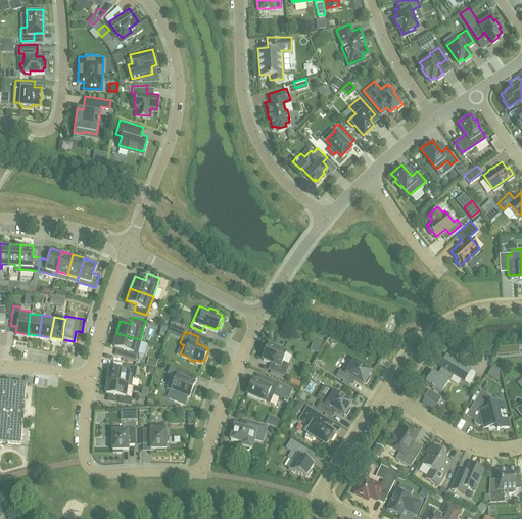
[(140,339),(116,333),(113,345),(125,347),(123,355),(135,358),(140,339)]
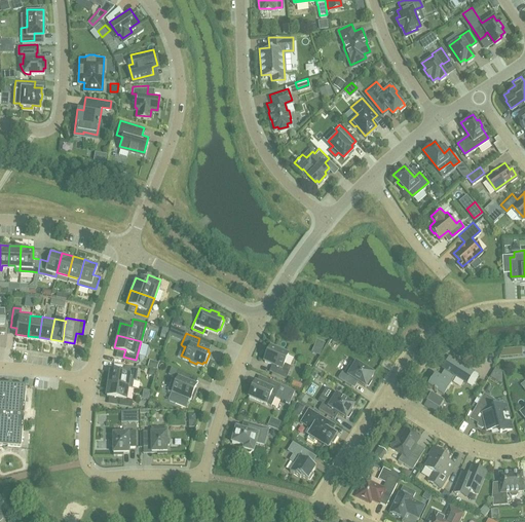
[(274,363),(271,370),(285,376),(290,364),(284,361),(288,351),(269,344),(268,346),(266,345),(262,356),(264,357),(263,359),(274,363)]
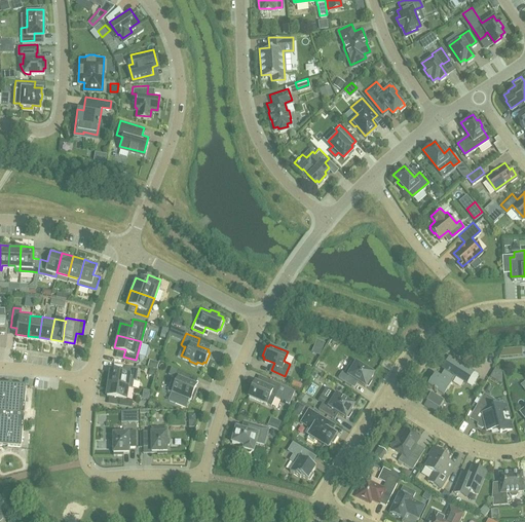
[(473,369),(448,353),(442,365),(444,367),(440,375),(435,372),(427,383),(443,393),(450,381),(449,381),(454,373),(465,380),(471,382),(477,372),(473,369)]
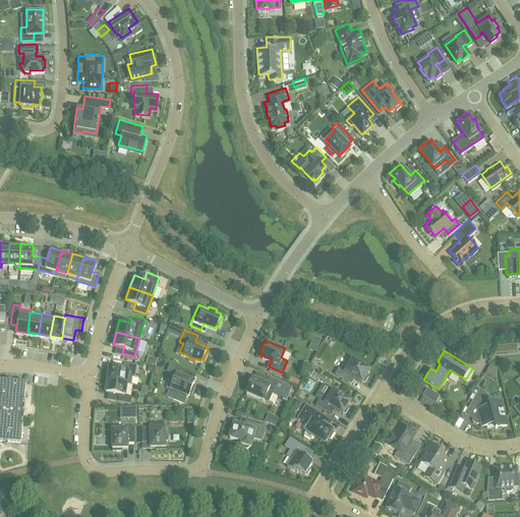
[(348,354),(340,366),(338,365),(334,371),(348,380),(351,375),(361,381),(362,379),(363,380),(367,374),(366,372),(369,367),(366,365),(367,364),(362,360),(361,362),(348,354)]
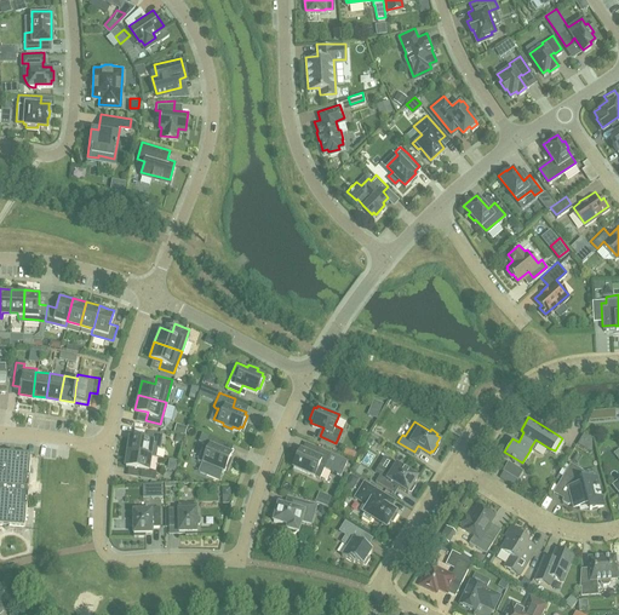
[(130,434),(127,449),(149,453),(155,454),(156,446),(160,446),(162,430),(144,427),(143,436),(130,434)]
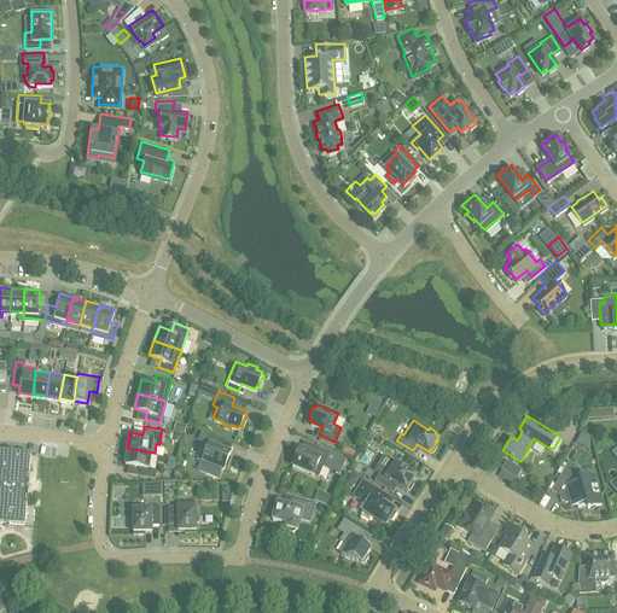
[(220,436),(207,431),(202,428),(198,437),(203,439),(196,455),(208,460),(204,470),(216,474),(220,466),(222,466),(223,463),(226,465),(231,453),(228,451),(230,449),(216,444),(220,436)]
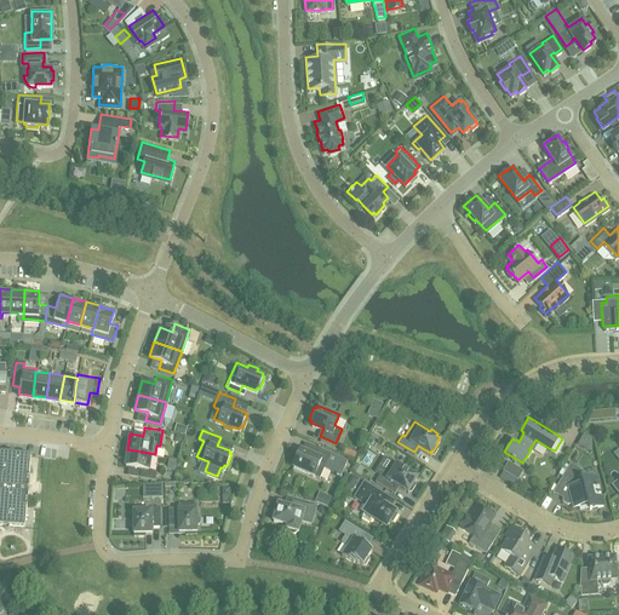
[(347,458),(330,450),(316,444),(313,453),(299,447),(298,449),(296,448),(291,460),(293,461),(292,464),(319,475),(324,465),(340,472),(347,458)]
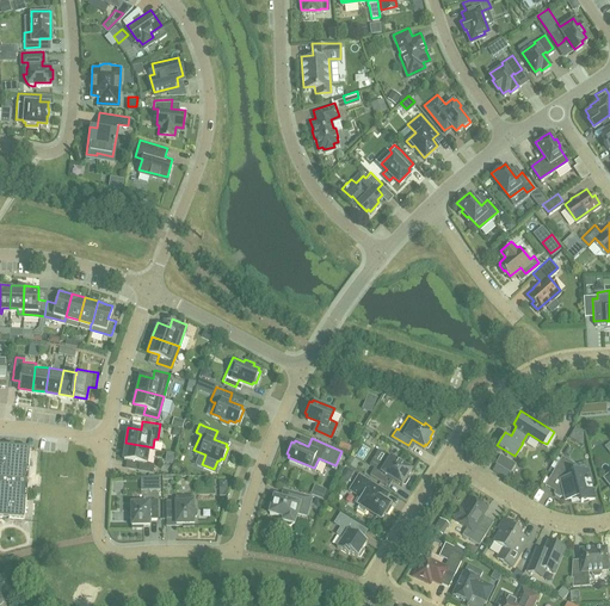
[(29,445),(14,444),(13,444),(13,443),(12,443),(12,441),(11,441),(11,443),(10,443),(8,443),(8,444),(0,443),(0,514),(23,517),(29,445)]
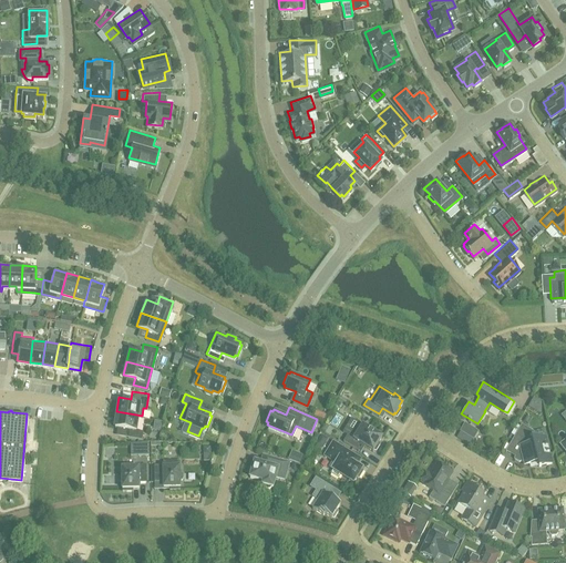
[(136,415),(116,411),(114,425),(129,427),(127,434),(141,437),(142,429),(135,428),(136,415)]
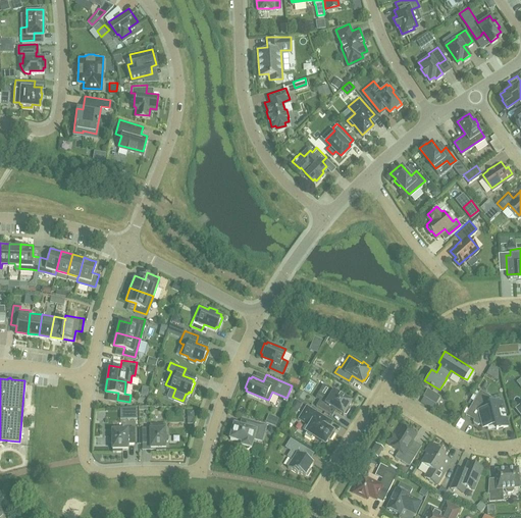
[(337,392),(329,385),(321,398),(319,397),(315,403),(329,412),(332,406),(343,412),(344,410),(345,411),(349,406),(348,405),(351,399),(344,395),(345,394),(339,390),(337,392)]
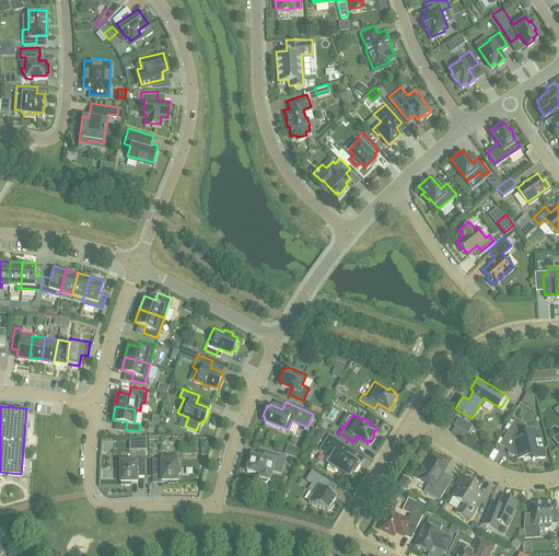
[(467,430),(472,423),(458,415),(454,423),(467,430)]
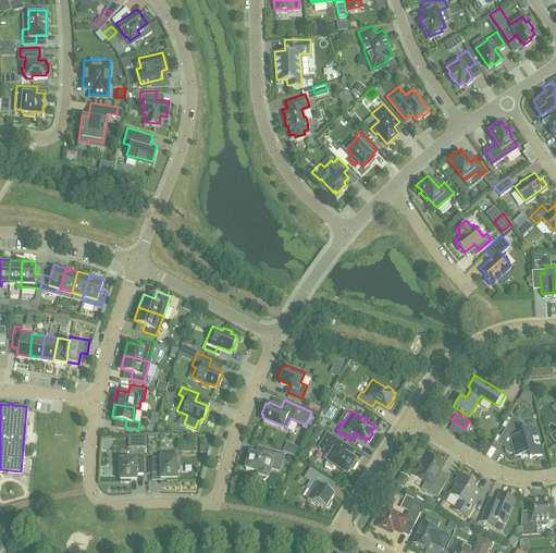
[(529,455),(541,452),(534,426),(523,429),(518,426),(521,419),(511,414),(496,440),(505,445),(504,447),(509,451),(518,449),(519,453),(528,451),(529,455)]
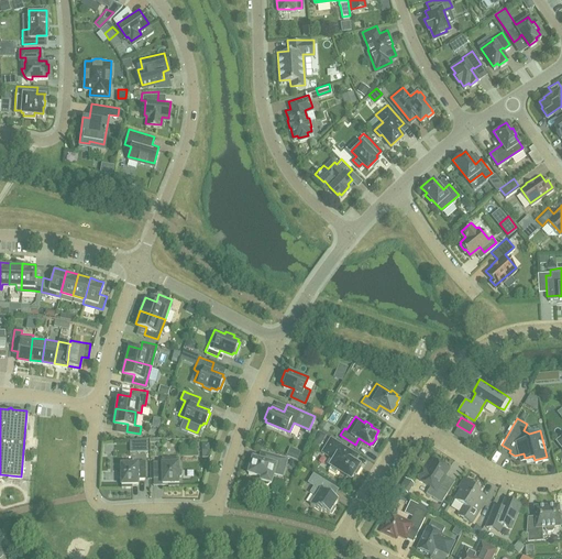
[(356,452),(330,436),(321,449),(333,457),(329,463),(330,464),(328,467),(334,471),(337,468),(350,477),(353,470),(355,471),(360,464),(357,463),(359,462),(352,459),(356,452)]
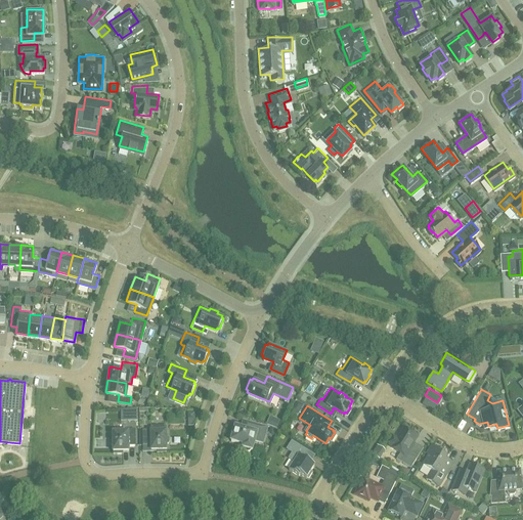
[(127,417),(136,417),(136,406),(126,407),(127,417)]
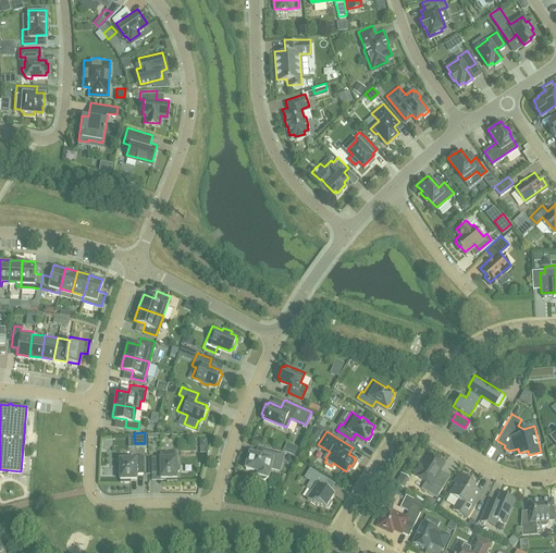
[(300,443),(293,440),(289,449),(297,452),(300,443)]
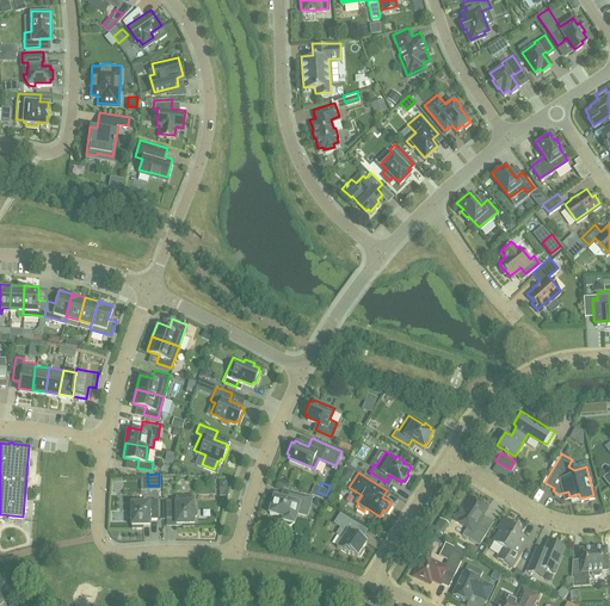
[(310,495),(283,487),(281,495),(273,493),(272,498),(270,498),(267,500),(267,502),(267,505),(270,506),(269,511),(283,514),(282,518),(283,518),(284,521),(285,523),(288,524),(290,523),(291,521),(293,521),(296,509),(306,512),(310,495)]
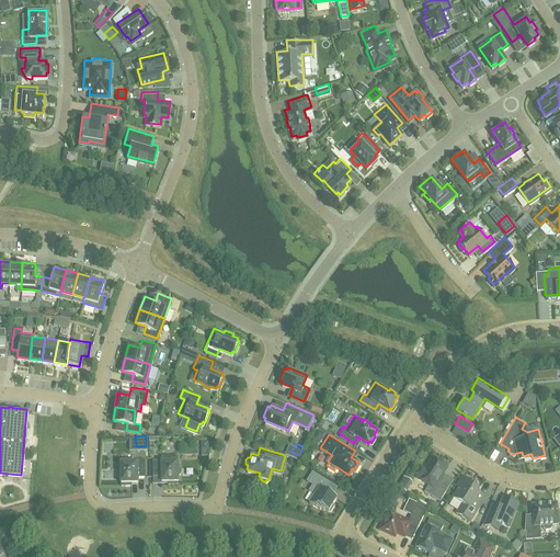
[(179,466),(178,466),(176,453),(160,453),(160,458),(151,458),(152,474),(161,474),(161,479),(167,479),(167,481),(178,481),(178,472),(179,472),(179,466)]
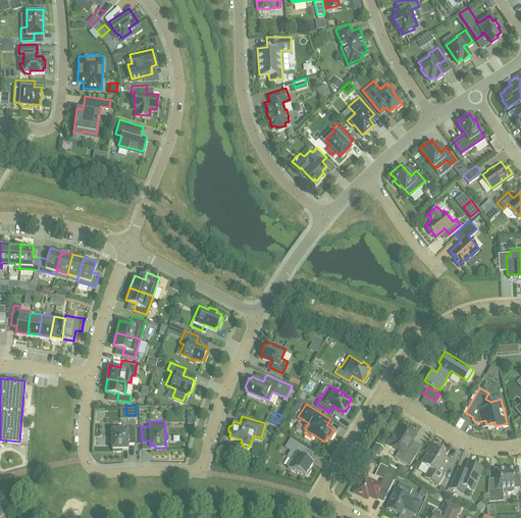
[(392,432),(386,439),(391,442),(389,443),(398,448),(394,454),(408,463),(421,444),(411,437),(415,431),(413,430),(413,429),(410,427),(408,427),(402,423),(396,434),(392,432)]
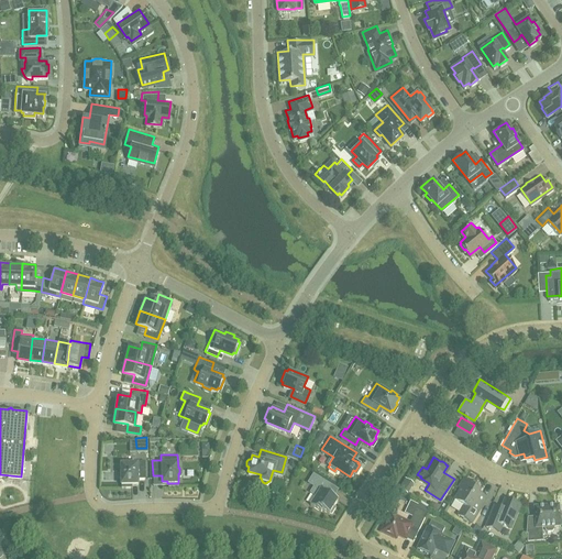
[(120,461),(120,469),(119,469),(119,474),(120,474),(120,484),(131,484),(131,482),(138,482),(138,477),(145,475),(144,458),(136,458),(136,461),(120,461)]
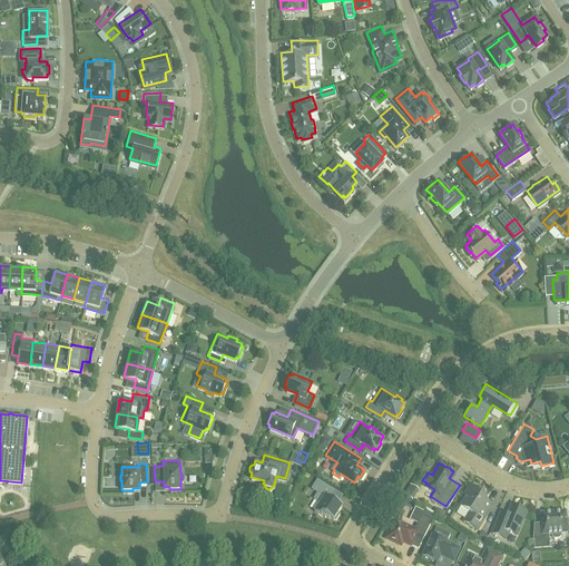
[(329,494),(332,487),(316,477),(311,486),(317,489),(313,496),(319,499),(313,508),(324,515),(325,513),(332,517),(333,516),(335,517),(339,510),(337,509),(341,504),(329,496),(329,494)]
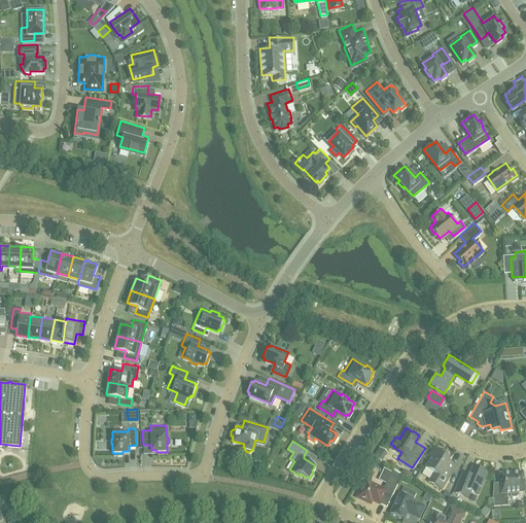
[(448,459),(450,455),(433,445),(428,453),(431,455),(424,465),(433,471),(428,479),(441,487),(455,463),(448,459)]
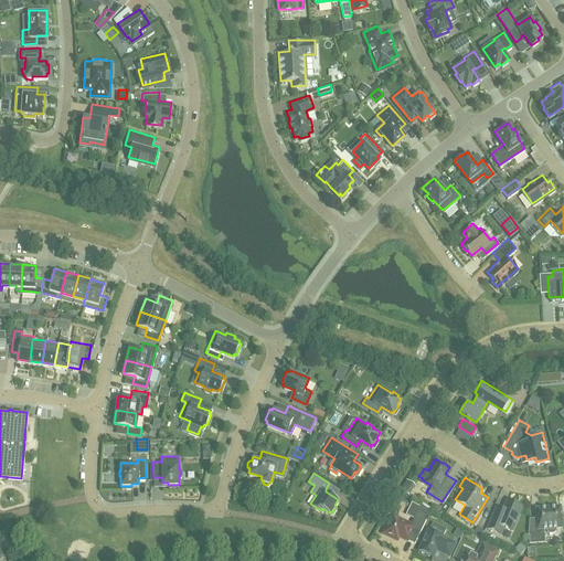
[(502,524),(511,528),(521,505),(518,504),(517,501),(511,499),(509,499),(506,499),(502,507),(496,505),(487,526),(500,530),(502,524)]
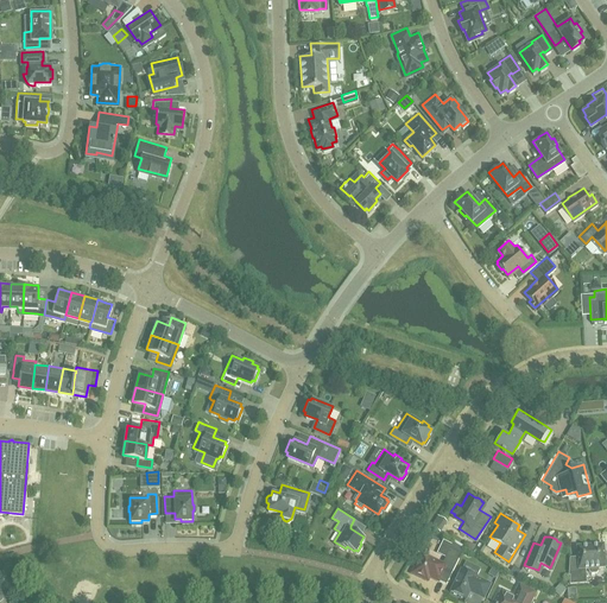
[(427,577),(429,573),(437,578),(443,566),(450,570),(462,546),(451,539),(441,560),(421,550),(411,570),(427,577)]
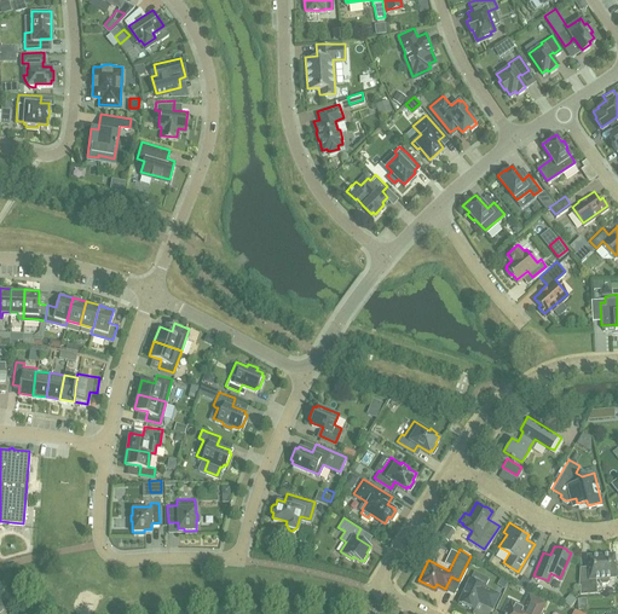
[(594,575),(598,575),(599,578),(601,580),(606,580),(607,578),(608,574),(616,574),(613,551),(587,554),(588,579),(581,580),(579,591),(595,590),(595,589),(594,575)]
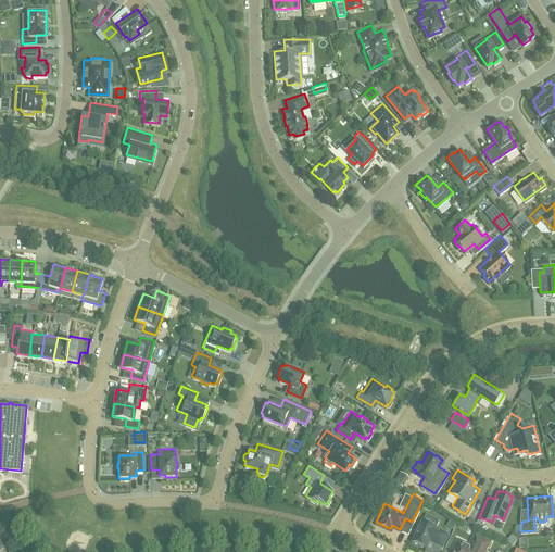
[(476,519),(469,515),(464,523),(471,527),(476,519)]
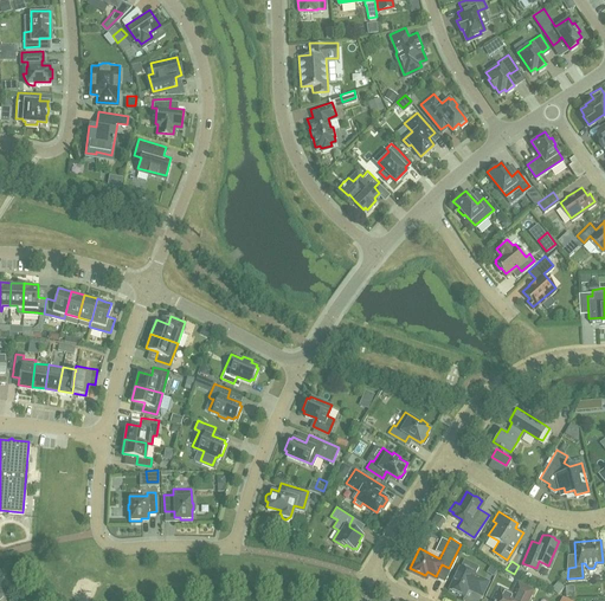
[(481,593),(488,579),(474,573),(475,572),(459,563),(448,587),(463,594),(468,586),(481,593)]
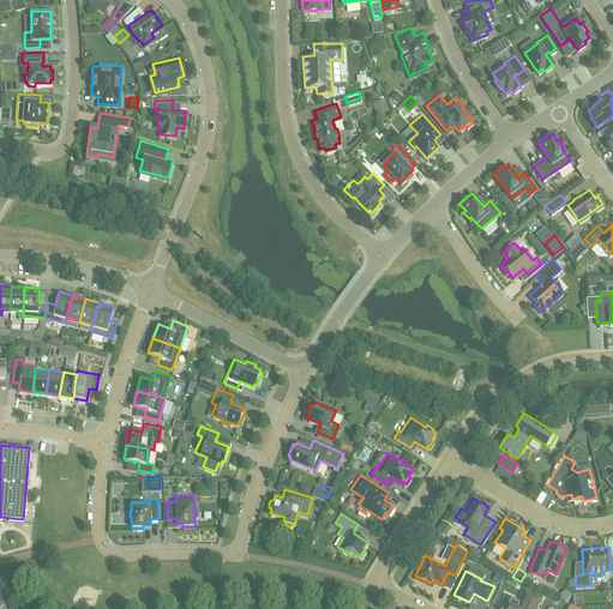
[(533,608),(541,595),(523,586),(516,603),(502,596),(496,606),(498,607),(497,608),(533,608)]
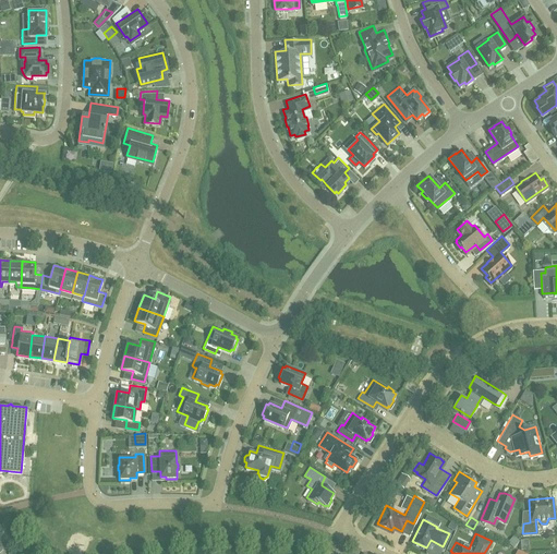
[(517,553),(518,553),(530,553),(532,549),(520,544),(517,553)]
